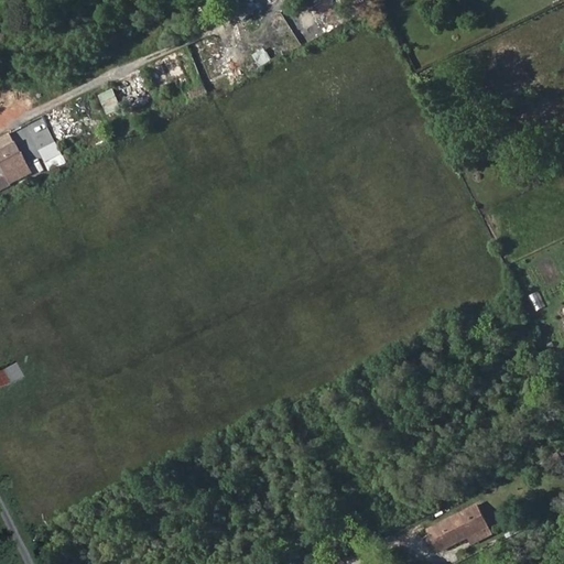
[(322,31),(340,24),(331,0),(325,0),(312,6),(322,31)]
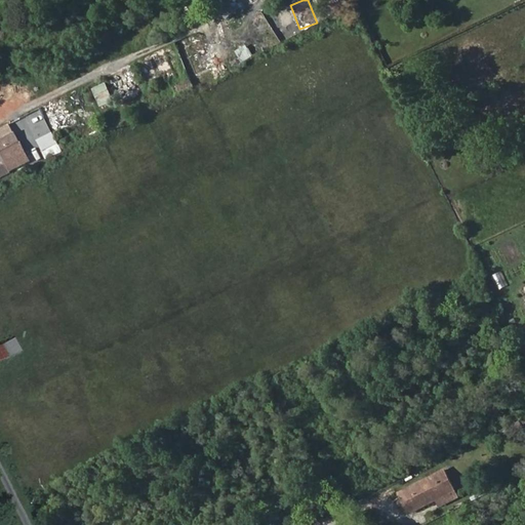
[(261,10),(247,17),(265,51),(279,44),(261,10)]
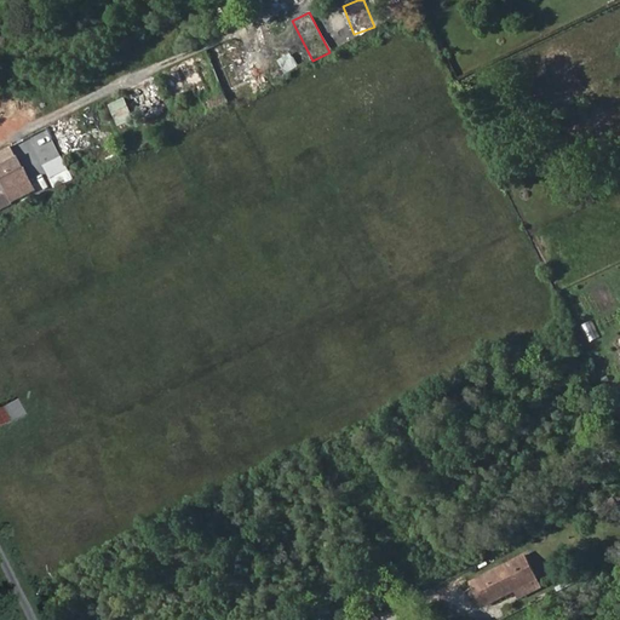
[(338,38),(346,35),(343,21),(334,23),(338,38)]
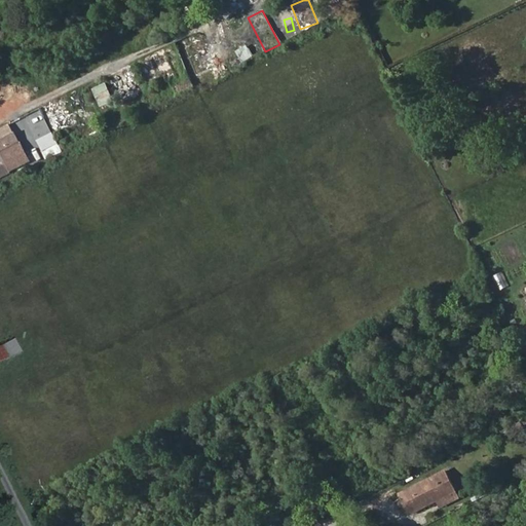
[(238,26),(249,43),(258,38),(248,21),(238,26)]
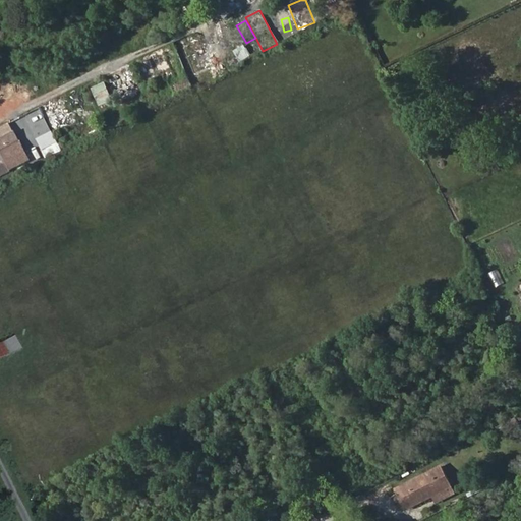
[(186,68),(194,65),(198,75),(211,70),(199,41),(178,49),(186,68)]
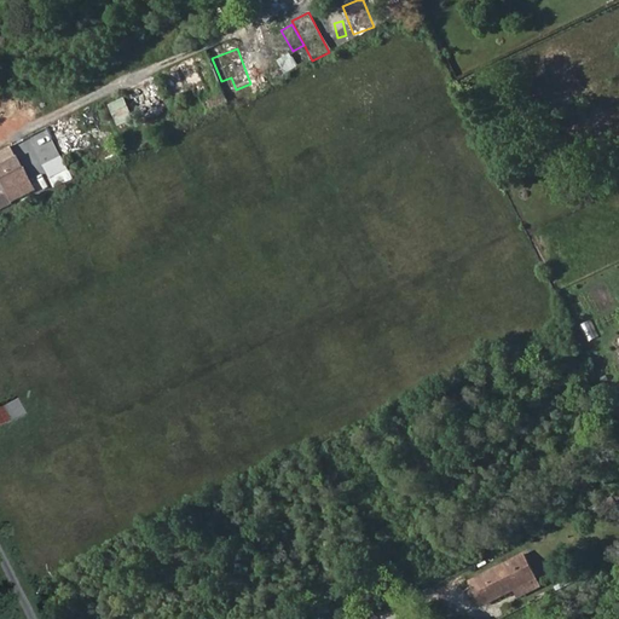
[(212,109),(229,100),(225,93),(207,102),(212,109)]
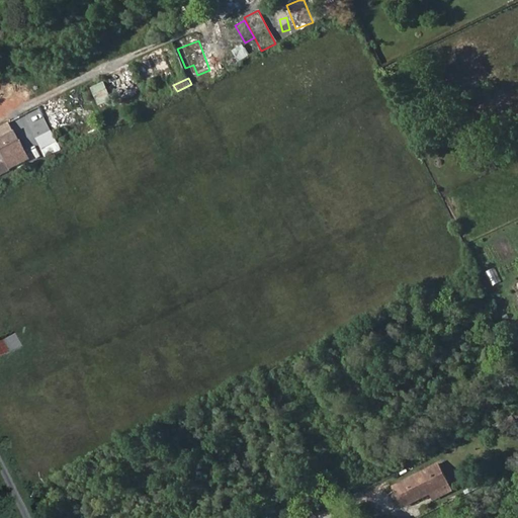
[(91,87),(98,105),(112,100),(104,81),(91,87)]
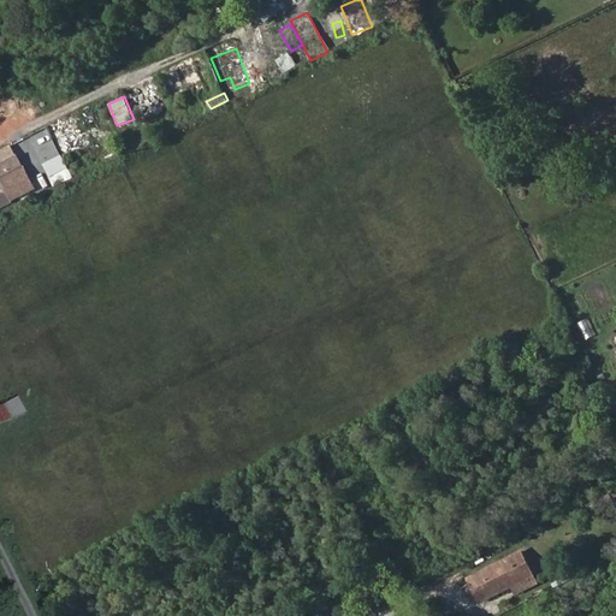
[(0,207),(36,193),(13,143),(0,148),(0,207)]
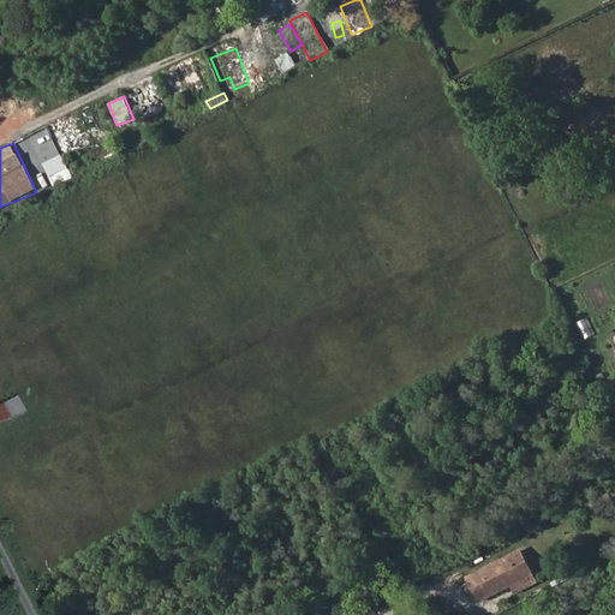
[(73,174),(84,169),(72,145),(61,150),(73,174)]
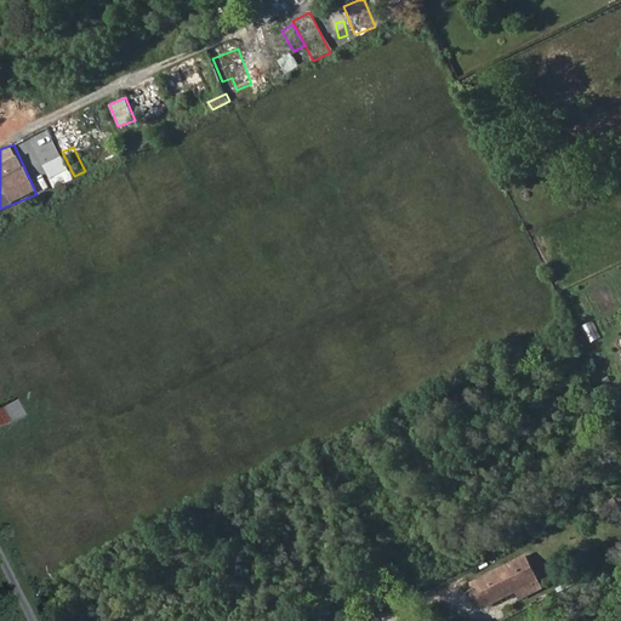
[(55,188),(74,178),(62,155),(43,165),(55,188)]
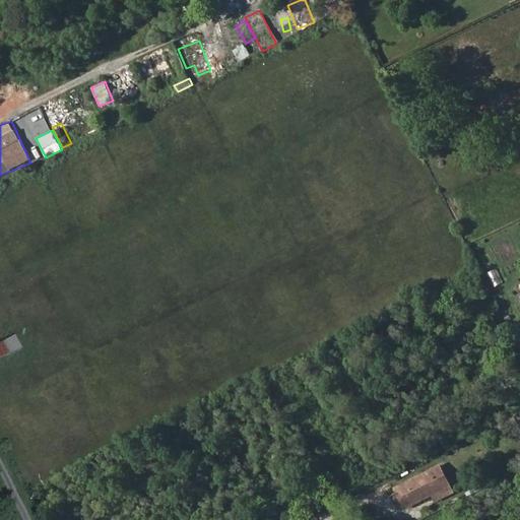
[(0,345),(0,361),(21,350),(15,338),(0,345)]
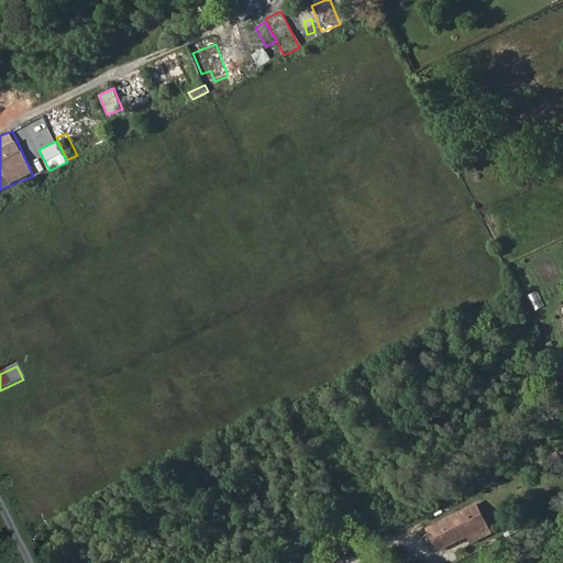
[(493,528),(481,506),(430,531),(441,553),(493,528)]
